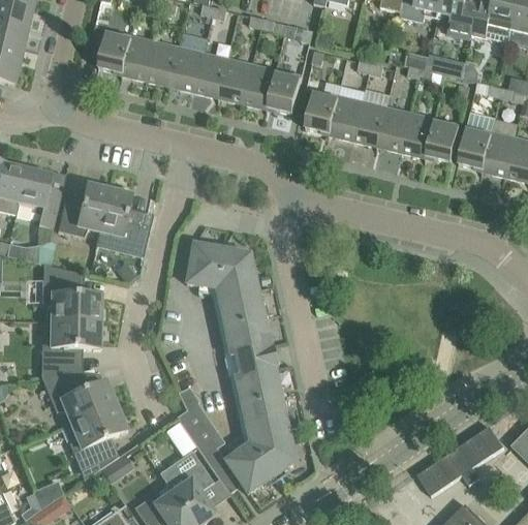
[(0,0),(0,2),(29,10),(31,0),(0,0)]
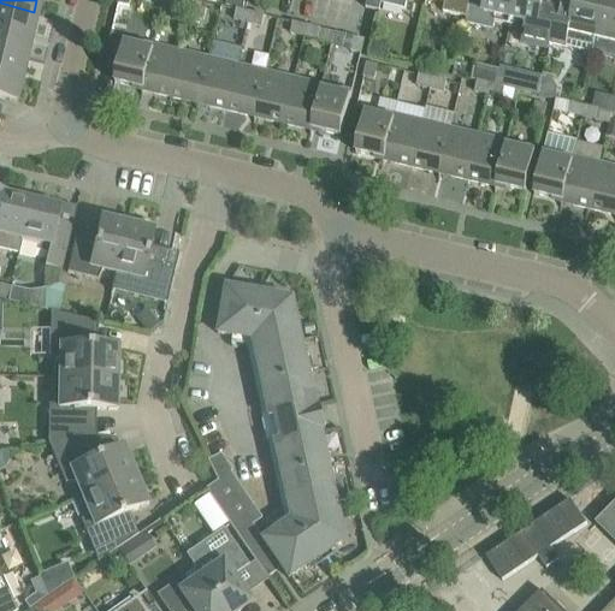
[(191,3),(177,0),(175,10),(189,13),(191,3)]
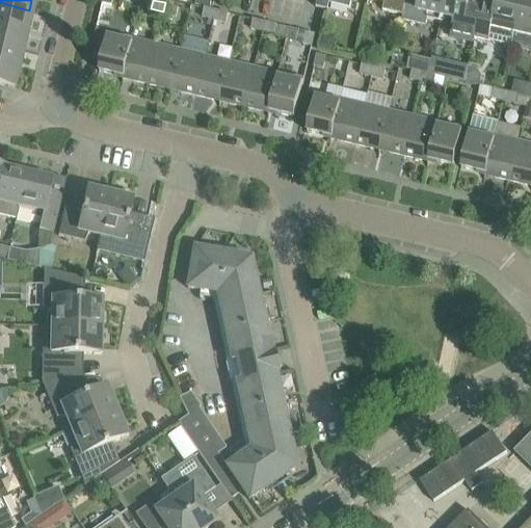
[(402,11),(404,0),(382,0),(381,7),(402,11)]
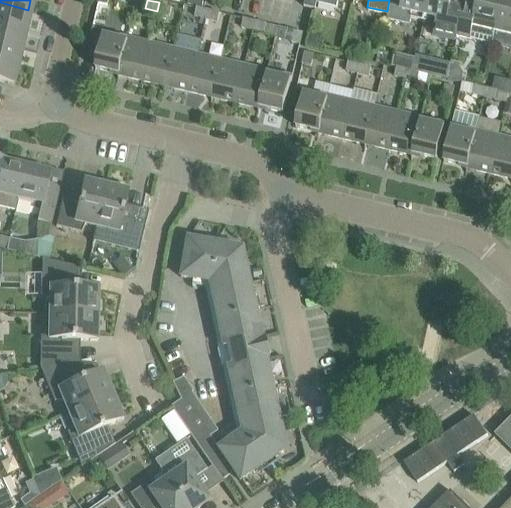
[(389,0),(387,11),(386,16),(408,22),(410,14),(423,17),(426,0),(389,0)]
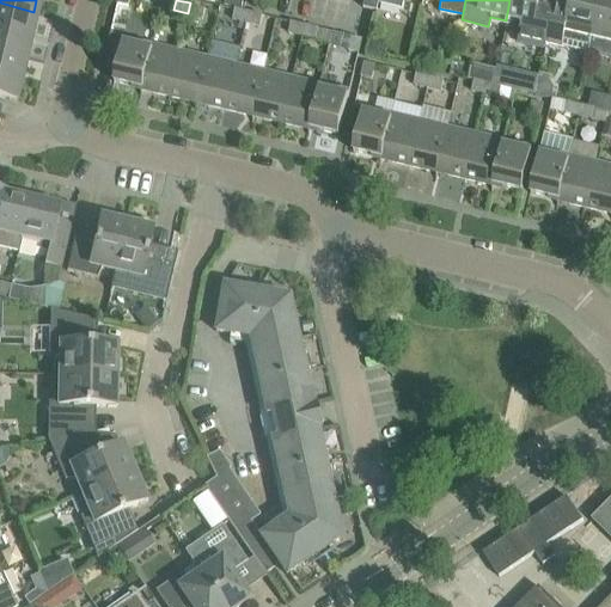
[(509,0),(506,20),(520,24),(518,34),(545,40),(551,11),(554,1),(547,0),(509,0)]
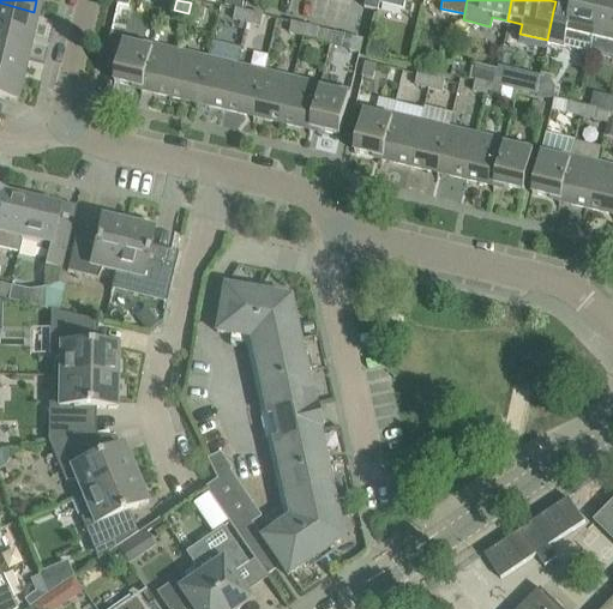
[(589,49),(592,36),(593,36),(600,0),(571,0),(568,14),(553,11),(547,40),(589,49)]
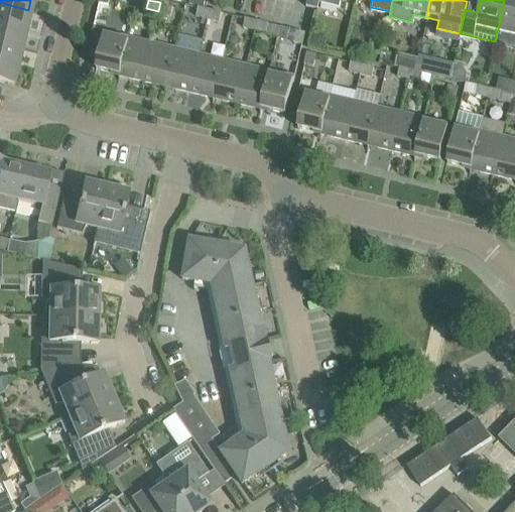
[(504,0),(498,30),(508,32),(506,39),(510,45),(514,46),(514,0),(504,0)]
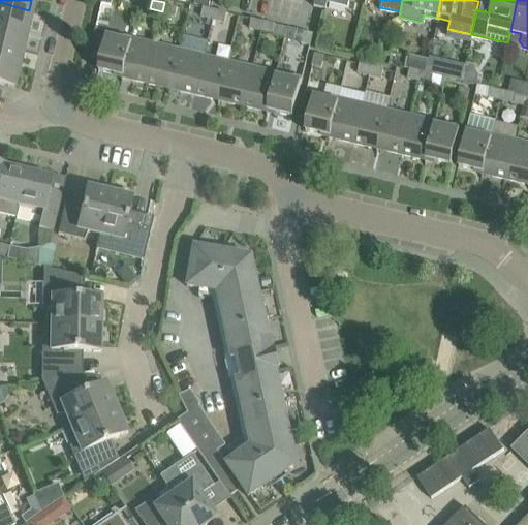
[(0,22),(25,28),(29,10),(0,2),(0,22)]
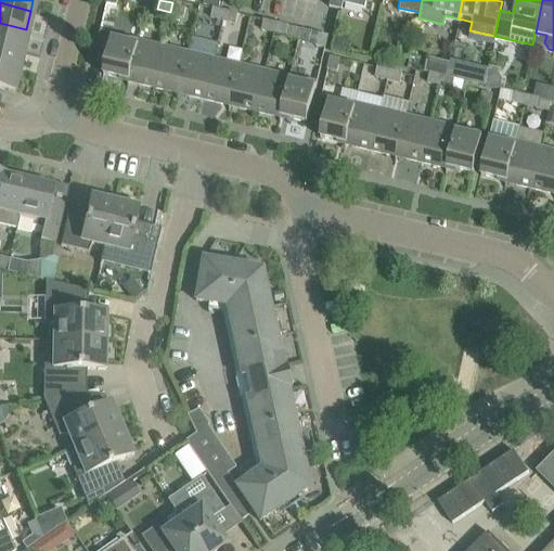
[(172,2),(170,12),(182,15),(184,5),(172,2)]
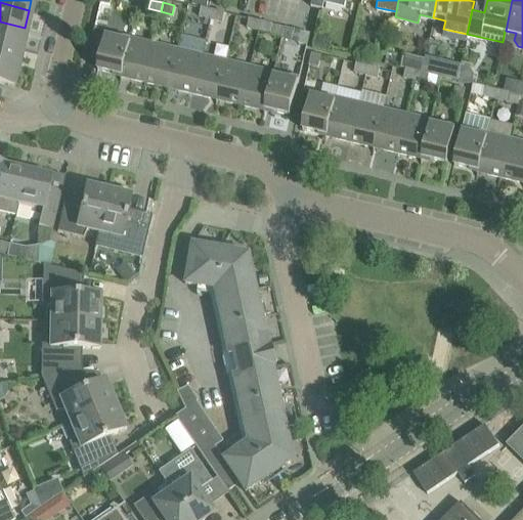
[(199,13),(210,16),(212,7),(201,5),(199,13)]
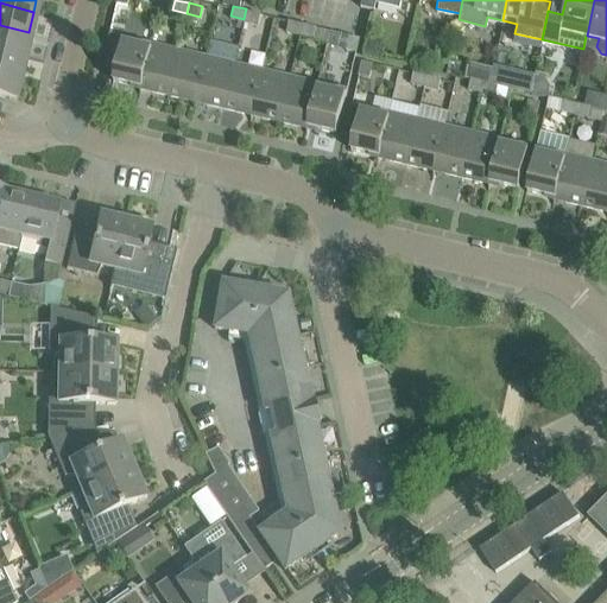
[(246,8),(244,19),(257,23),(260,12),(246,8)]
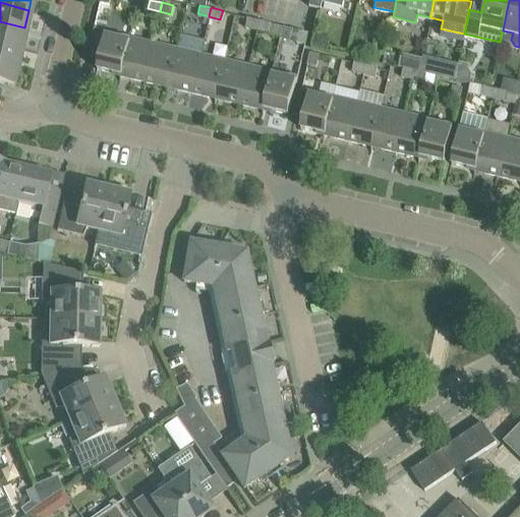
[(244,24),(256,27),(258,18),(246,16),(244,24)]
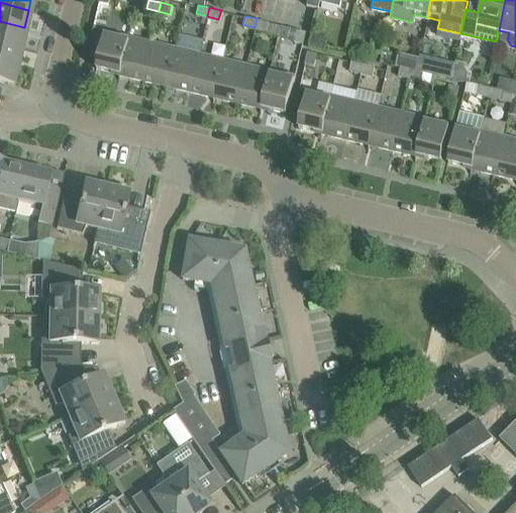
[(256,18),(254,27),(266,30),(268,21),(256,18)]
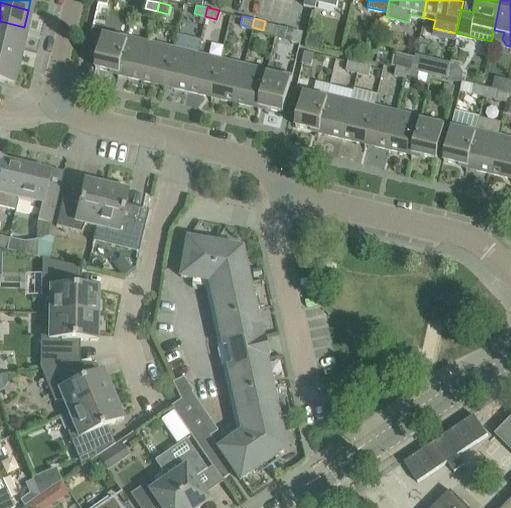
[(0,40),(20,45),(24,27),(0,21),(0,40)]
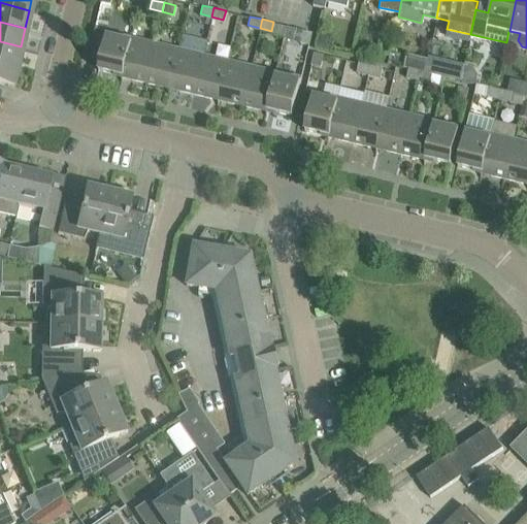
[(311,30),(301,28),(299,41),(308,43),(311,30)]
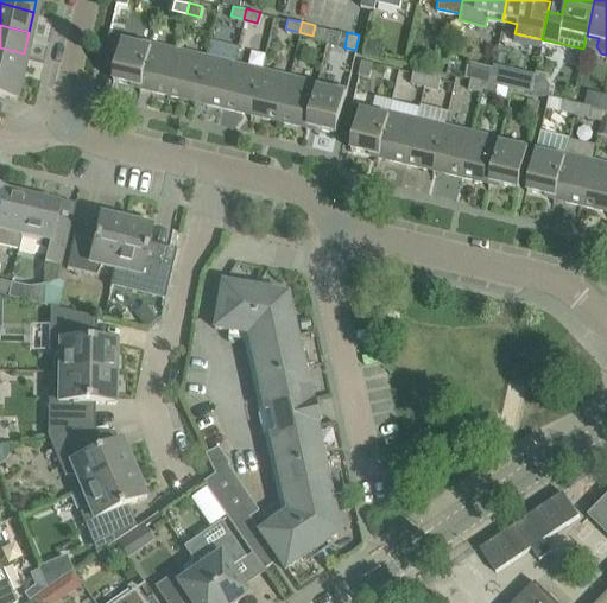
[(138,96),(140,87),(151,42),(122,35),(112,77),(139,84),(137,95),(138,96)]
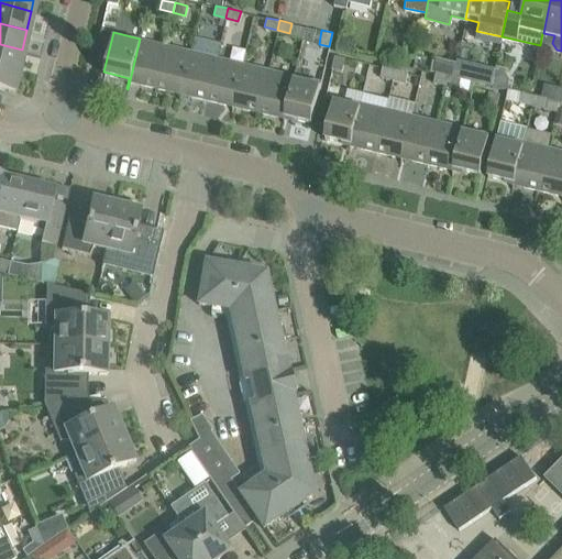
[(355,35),(341,32),(337,46),(351,50),(355,35)]
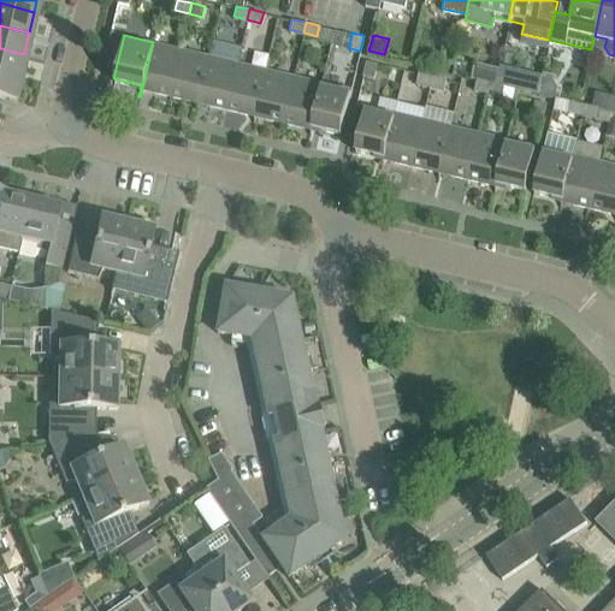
[(153,42),(142,88),(170,94),(181,48),(153,42)]
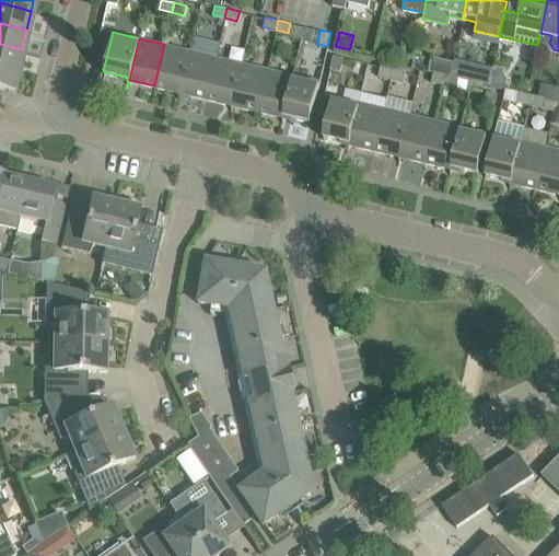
[(22,49),(0,44),(0,64),(18,69),(22,49)]
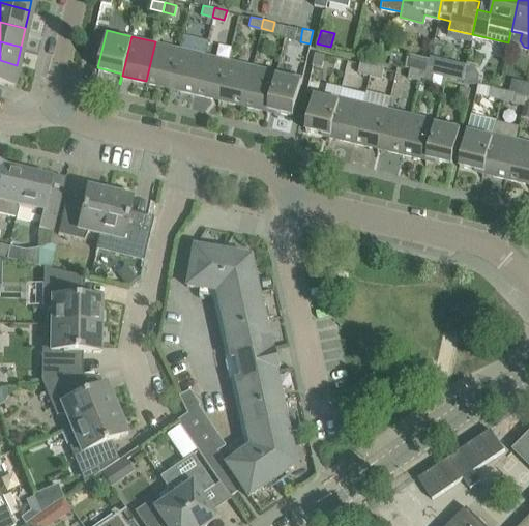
[(146,81),(170,87),(179,47),(155,41),(146,81)]
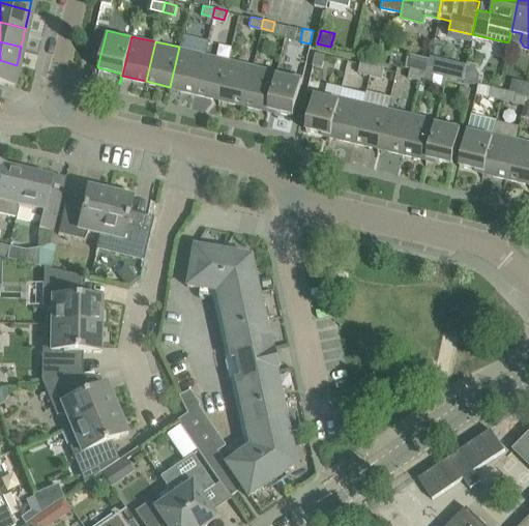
[(179,47),(170,87),(195,92),(204,53),(179,47)]
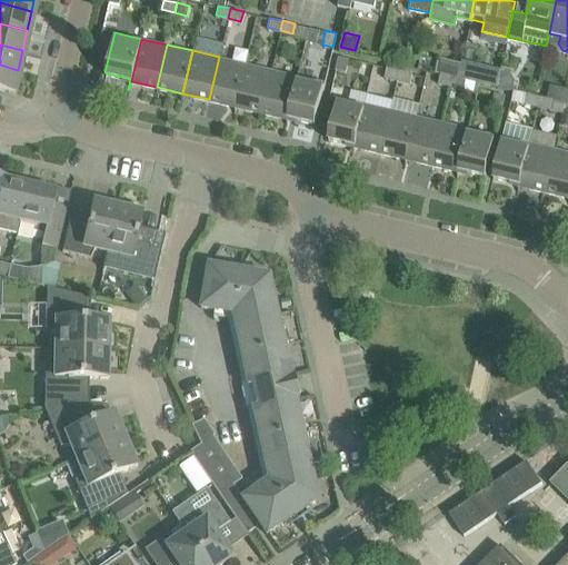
[(339,55),(336,68),(345,70),(348,57),(339,55)]
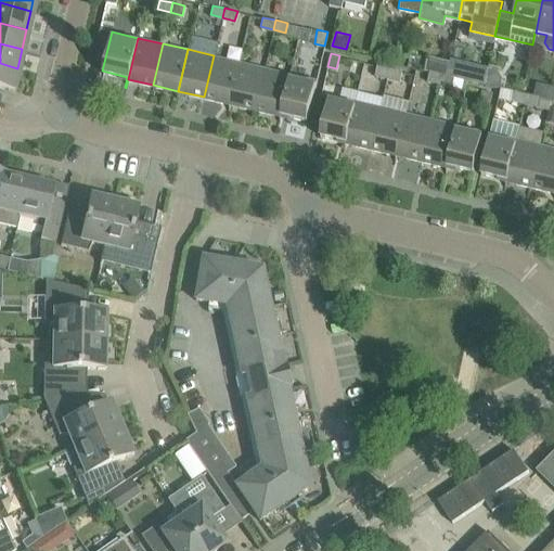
[(426,53),(423,68),(428,69),(441,73),(445,74),(449,59),(426,53)]
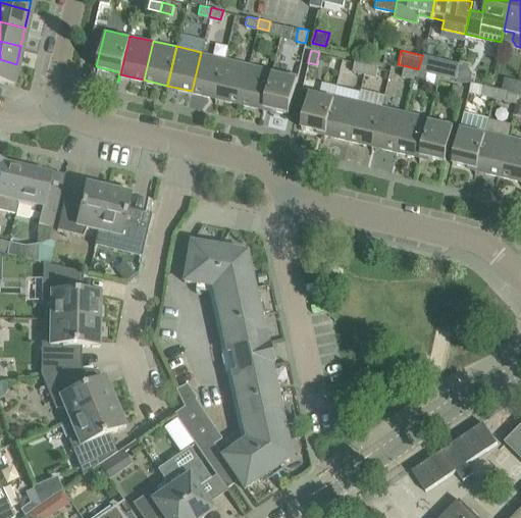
[(201,52),(192,91),(215,97),(224,57),(201,52)]
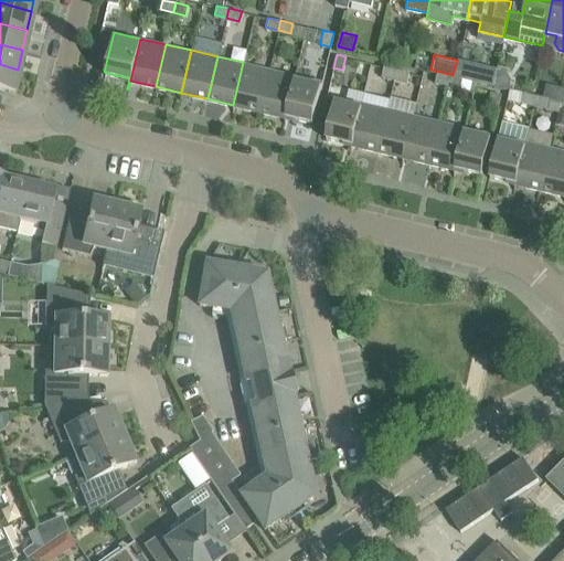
[(258,110),(268,69),(243,62),(233,105),(258,110)]
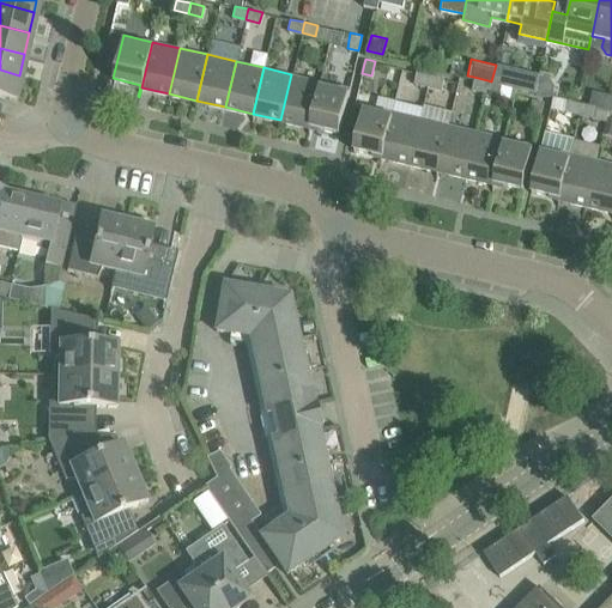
[(19,76),(0,70),(0,93),(13,97),(19,76)]
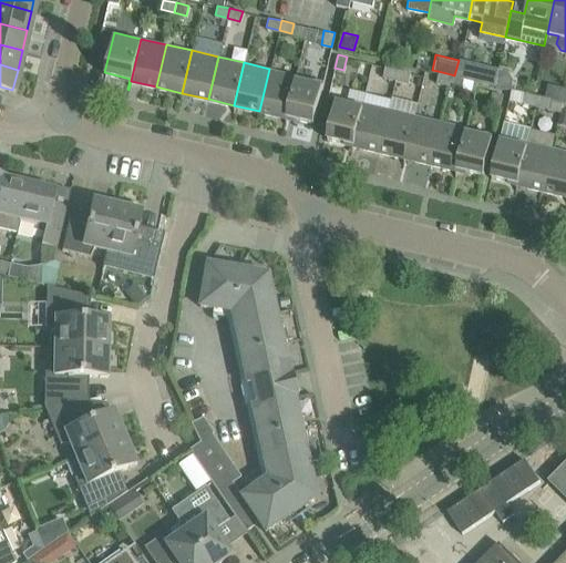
[(397,69),(384,65),(382,75),(394,79),(397,69)]
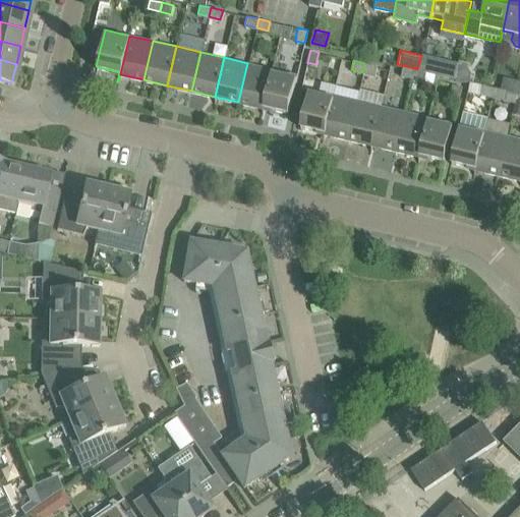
[(262,108),(271,68),(247,63),(238,102),(262,108)]
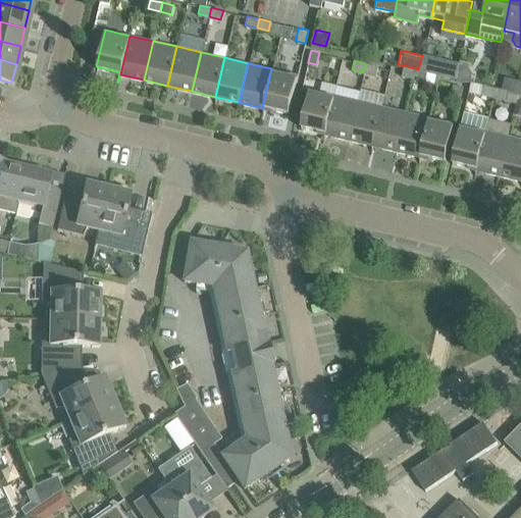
[(365,63),(363,72),(375,74),(377,66),(365,63)]
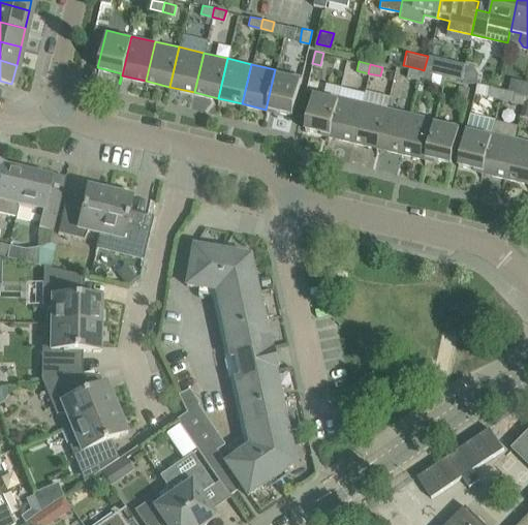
[(406,75),(418,79),(421,69),(408,66),(406,75)]
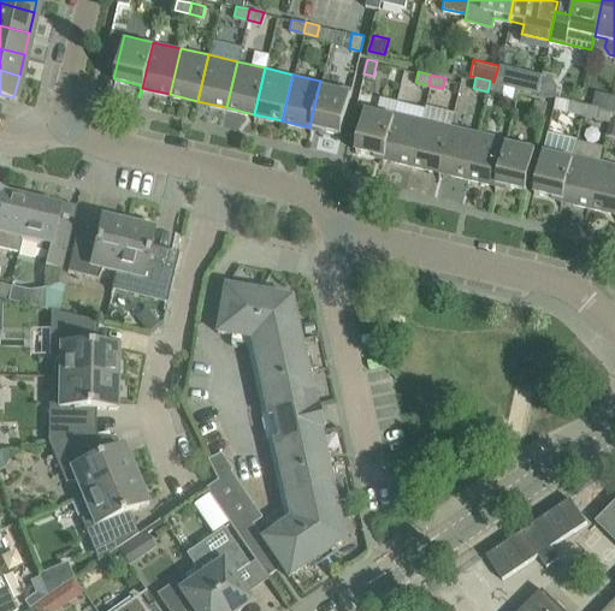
[(350,88),(326,83),(320,81),(309,128),(307,136),(308,137),(312,125),(339,132),(350,88)]
